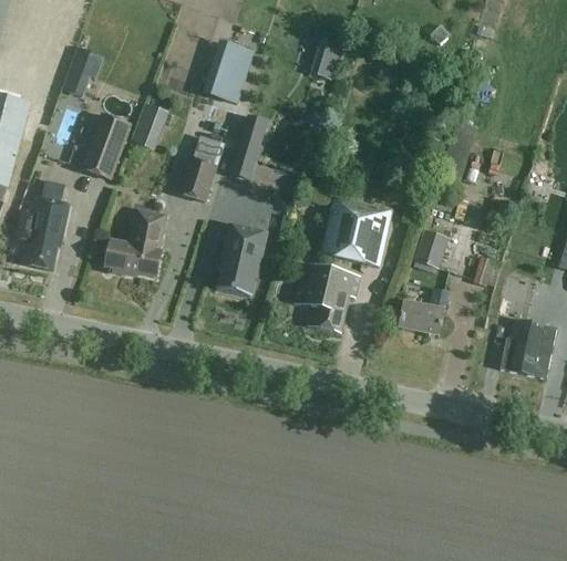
[(320,34),(309,70),(330,76),(341,41),(320,34)]
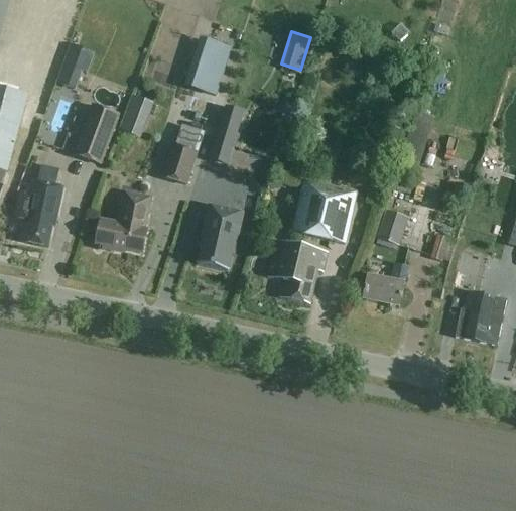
[(69,39),(61,58),(87,68),(94,48),(69,39)]
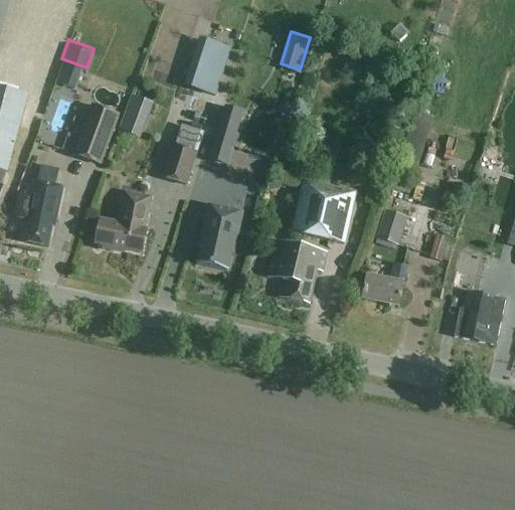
[(0,167),(4,168),(22,94),(0,88),(0,189),(2,182),(0,181),(0,167)]
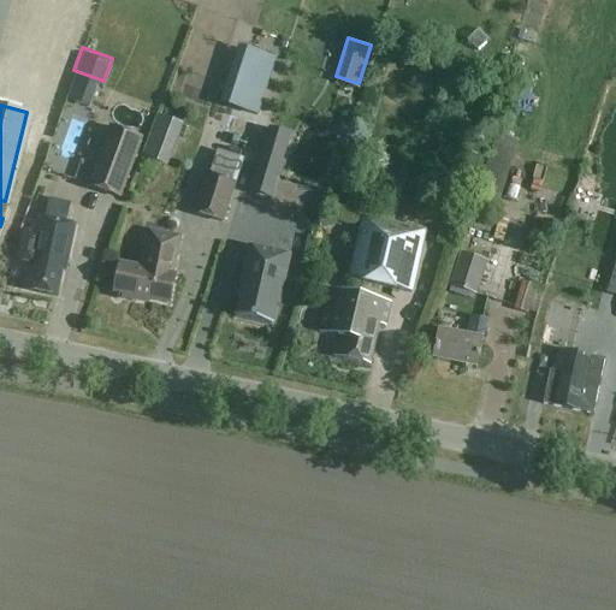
[(159,114),(150,135),(173,143),(181,124),(159,114)]
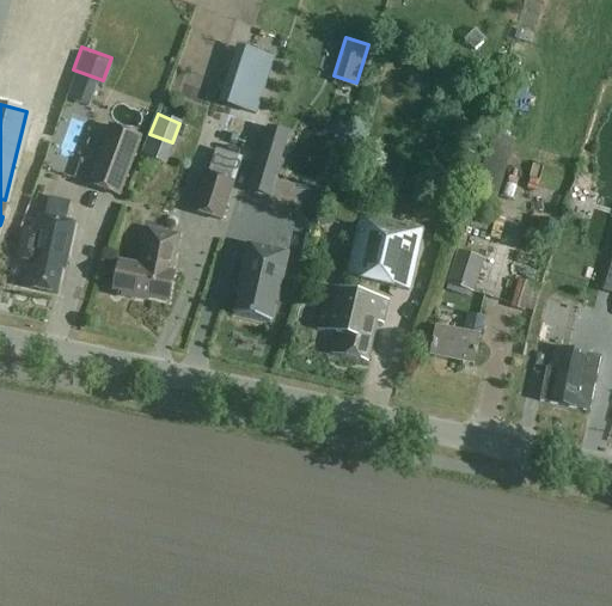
[(118,194),(141,133),(109,121),(86,182),(118,194)]
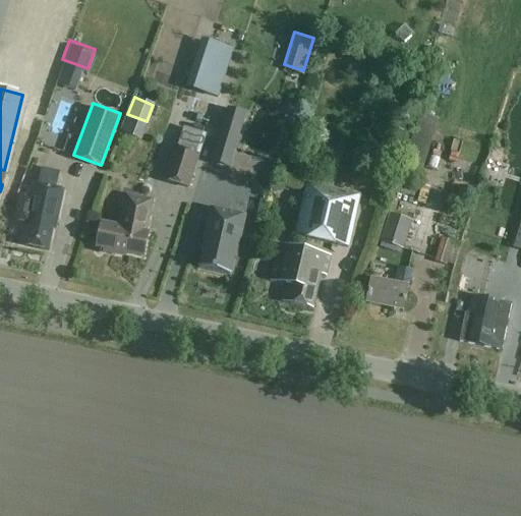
[(228,105),(220,132),(238,137),(247,111),(228,105)]
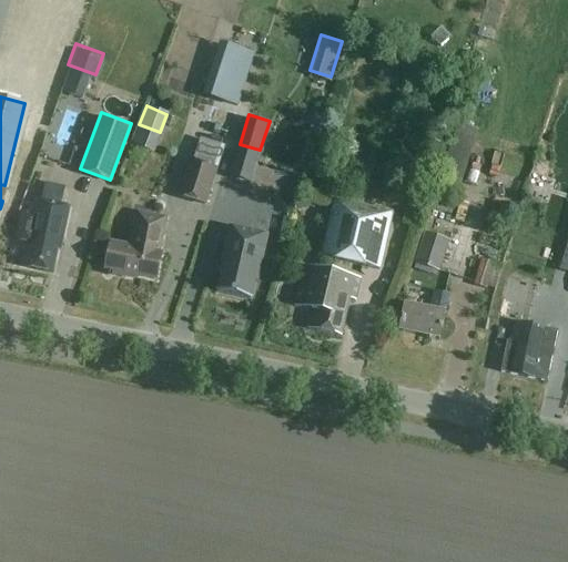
[(205,201),(216,165),(191,156),(180,193),(205,201)]
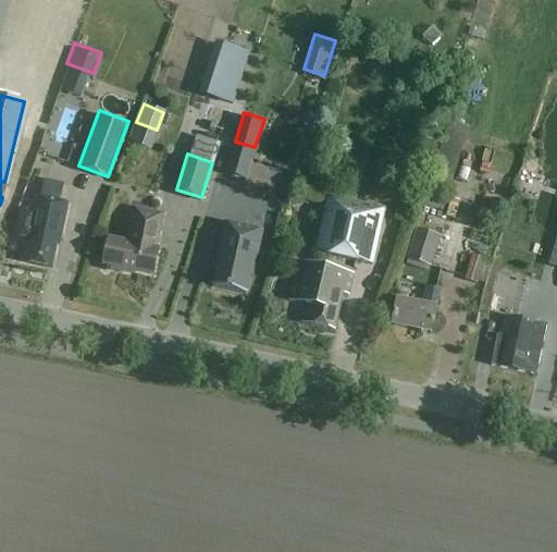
[(21,205),(14,233),(26,235),(21,257),(53,265),(59,242),(61,242),(72,199),(61,197),(65,181),(48,176),(44,193),(37,191),(33,208),(21,205)]
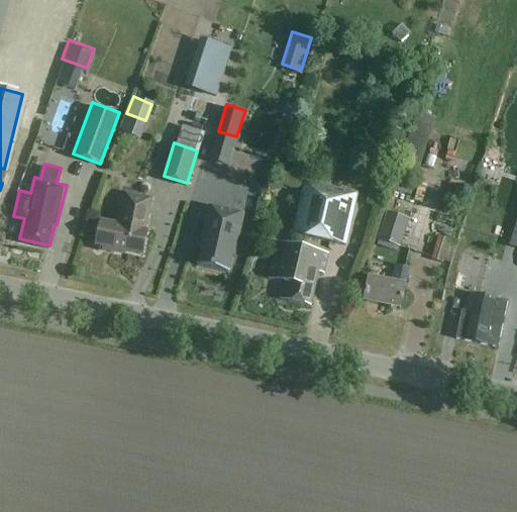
[(381,191),(384,177),(374,175),(371,189),(381,191)]
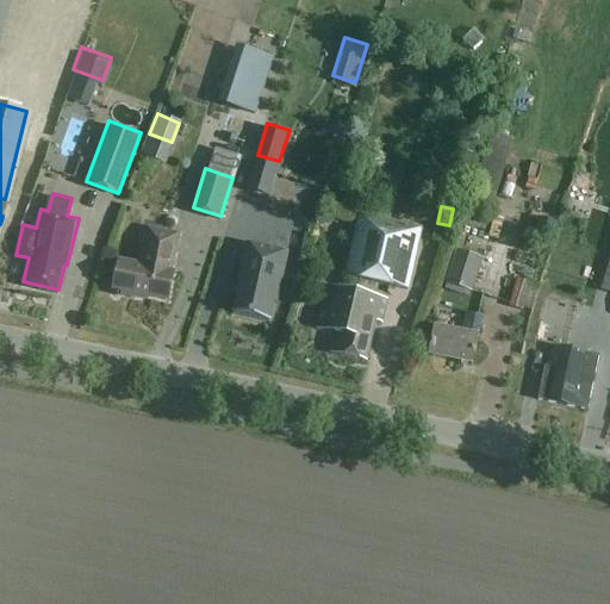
[(408,285),(422,224),(358,209),(343,269),(408,285)]
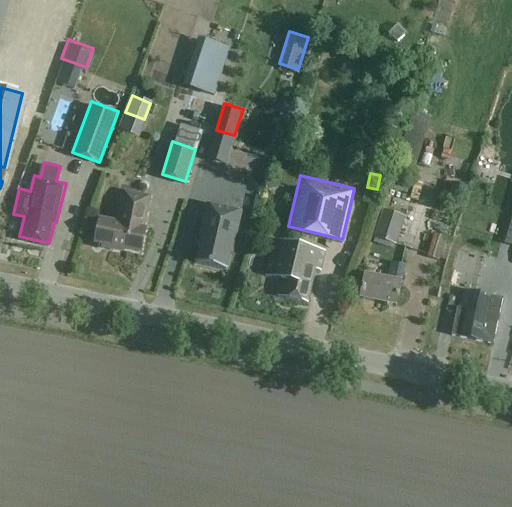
[(465,200),(469,184),(450,179),(446,194),(465,200)]
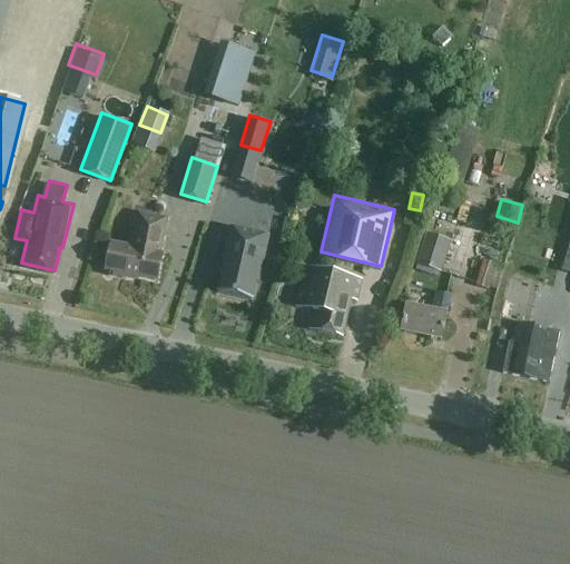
[(159,250),(167,216),(139,210),(131,245),(111,240),(106,266),(115,268),(115,271),(137,276),(138,273),(157,277),(163,251),(159,250)]
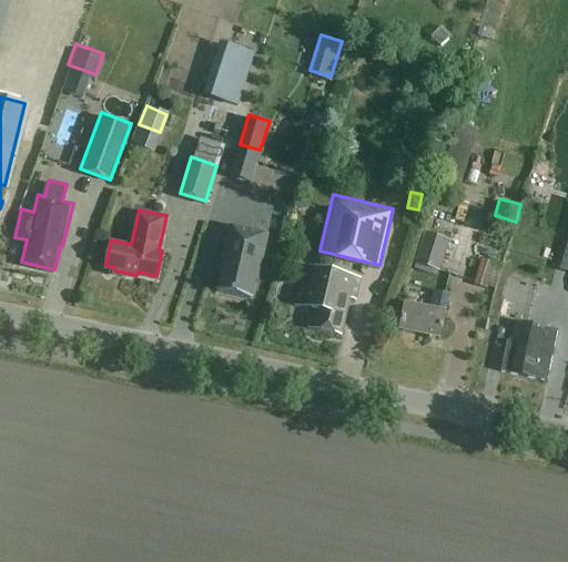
[(424,226),(413,263),(437,271),(448,234),(424,226)]
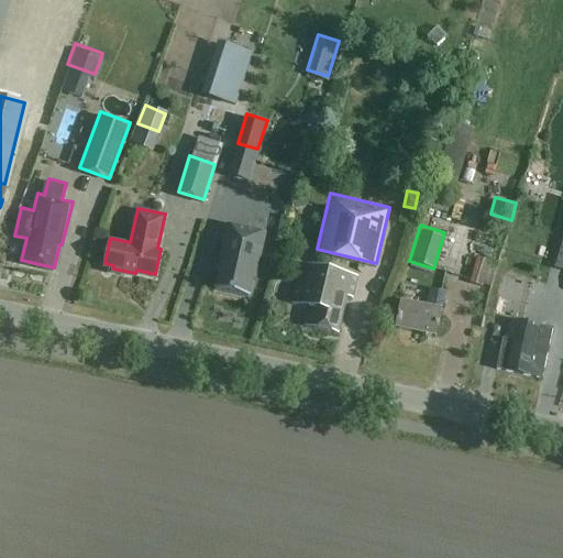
[(457,260),(462,239),(444,236),(440,256),(457,260)]
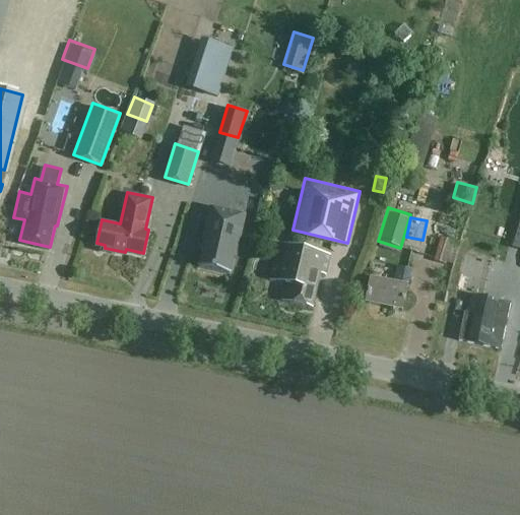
[(194,263),(190,279),(220,286),(224,269),(226,270),(236,228),(201,219),(192,262),(194,263)]
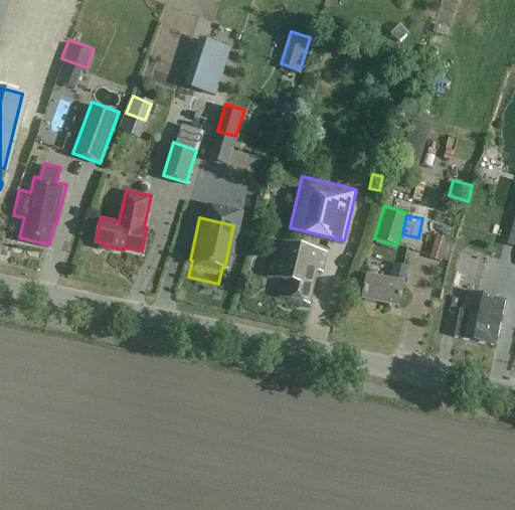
[(442,260),(448,236),(437,232),(430,257),(442,260)]
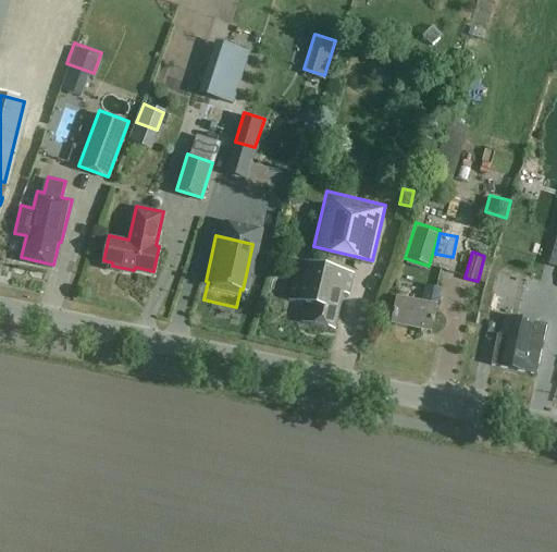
[(287,296),(307,301),(302,320),(334,328),(343,290),(349,291),(354,271),(297,257),(287,296)]
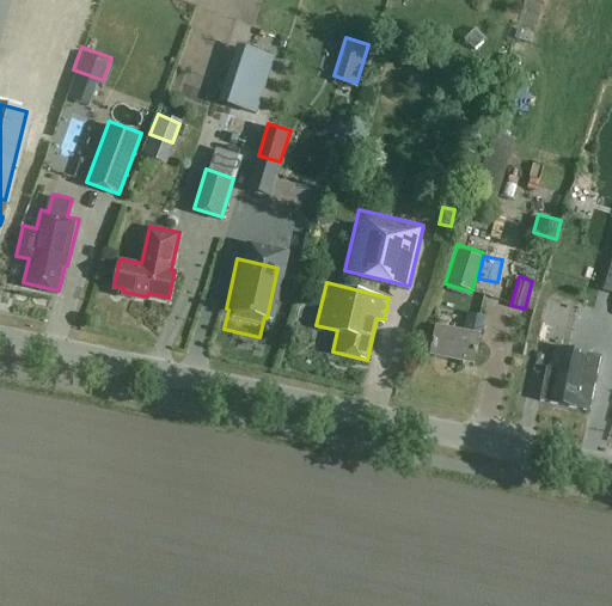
[(473,362),(483,319),(470,317),(466,331),(436,325),(430,354),(473,362)]
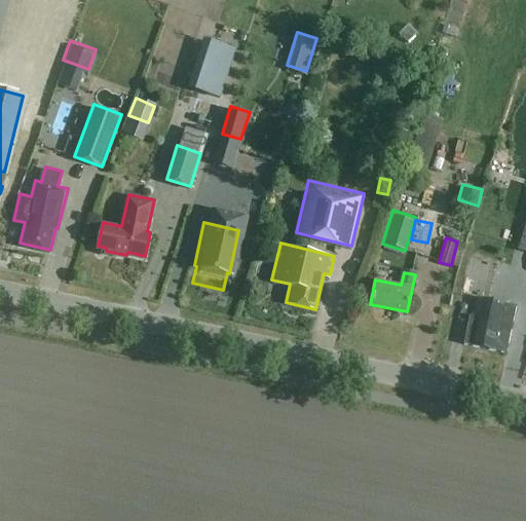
[(505,351),(516,305),(478,298),(474,317),(470,315),(464,342),(505,351)]
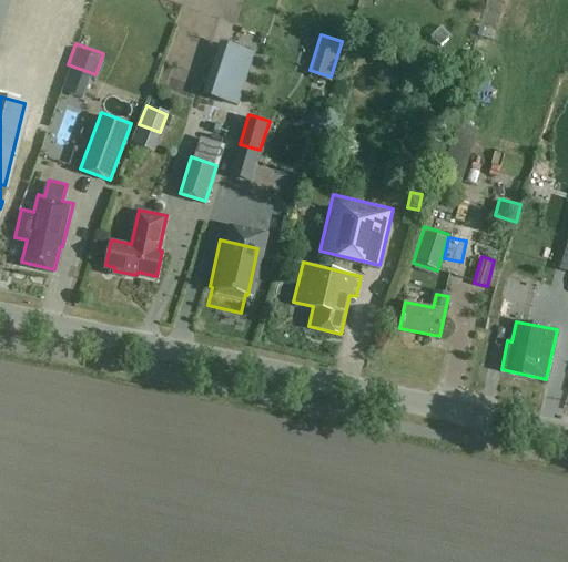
[(150,496),(164,496),(164,479),(150,480),(150,496)]
